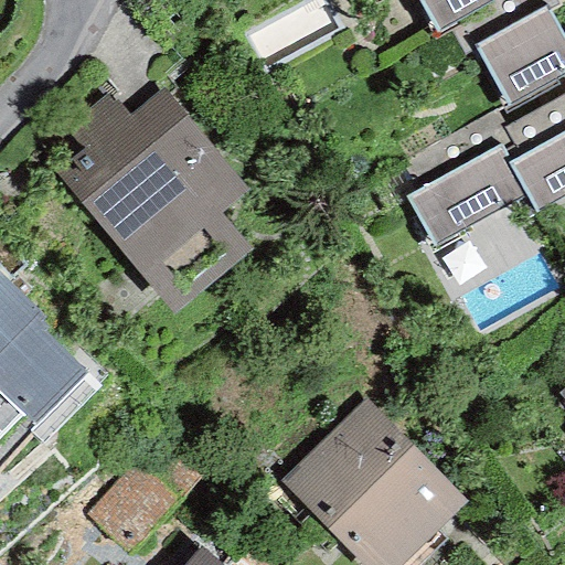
[(417,0),(437,33),(447,28),(493,0),(370,0),(373,6),(381,0),(417,0)]
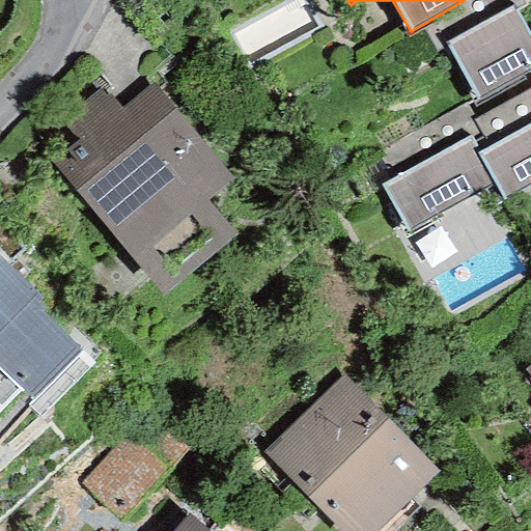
[(476,100),(530,68),(530,39),(513,10),(522,5),(519,0),(464,0),(420,26),(436,53),(446,47),(476,100)]
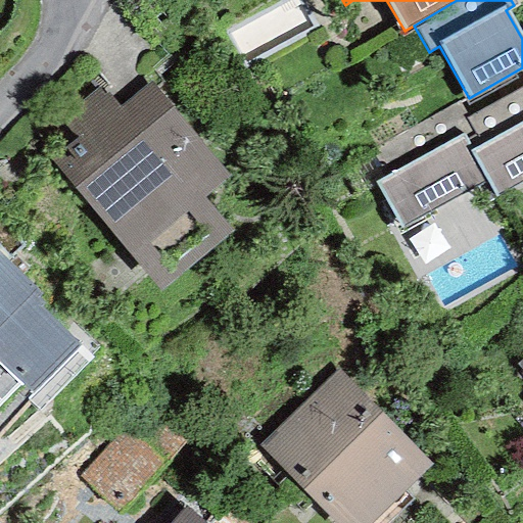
[(52,157),(160,289),(232,231),(203,196),(227,177),(149,82),(119,107),(102,87),(62,119),(77,138),(52,157)]
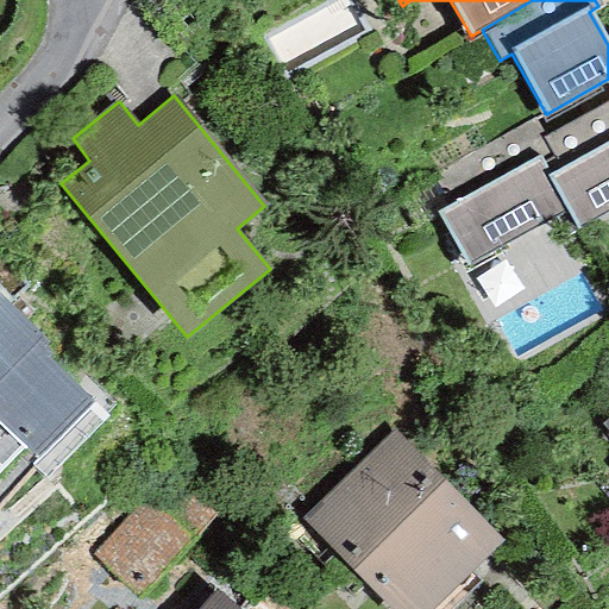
[(565,212),(576,231),(608,213),(608,100),(541,136),(538,138),(548,157),(540,161),(548,175),(545,176),(565,212)]
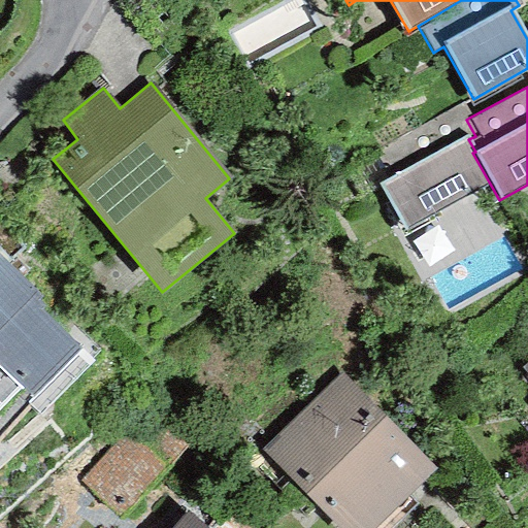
[(364,160),(405,232),(490,184),(472,153),(475,152),(468,139),(475,136),(466,120),(469,118),(461,104),(364,160)]
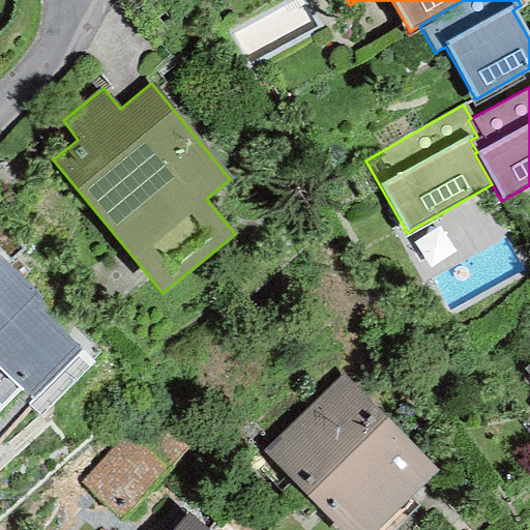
[(0,258),(0,407),(20,387),(31,398),(79,349),(39,311),(43,306),(37,301),(40,298),(0,258)]
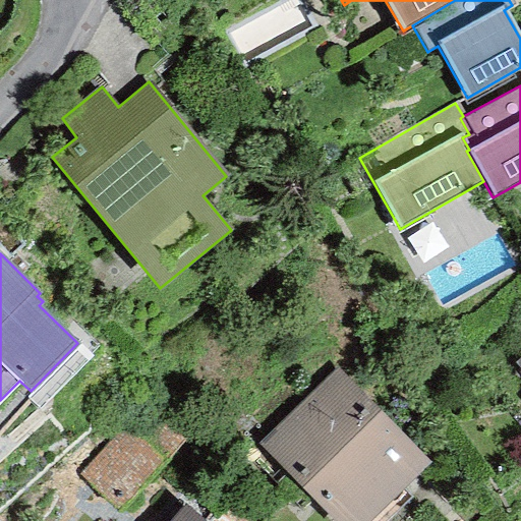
[(255,445),(328,520),(369,520),(430,463),(338,365),(255,445)]
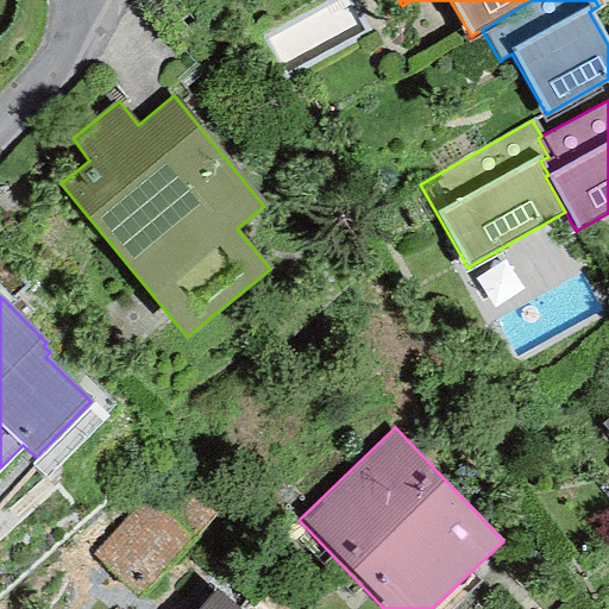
[(198,608),(237,608),(215,589),(198,608)]
